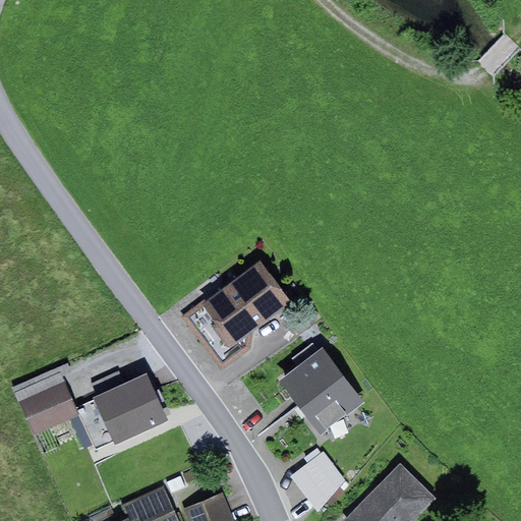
[(205,300),(181,317),(222,371),(251,349),(253,331),(292,302),(261,259),(206,301),(205,300)]
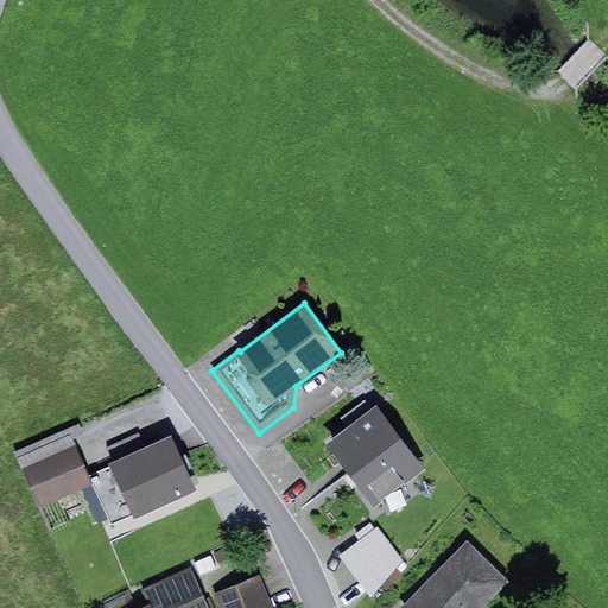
[(426,469),(377,405),(325,444),(374,508),(426,469)]
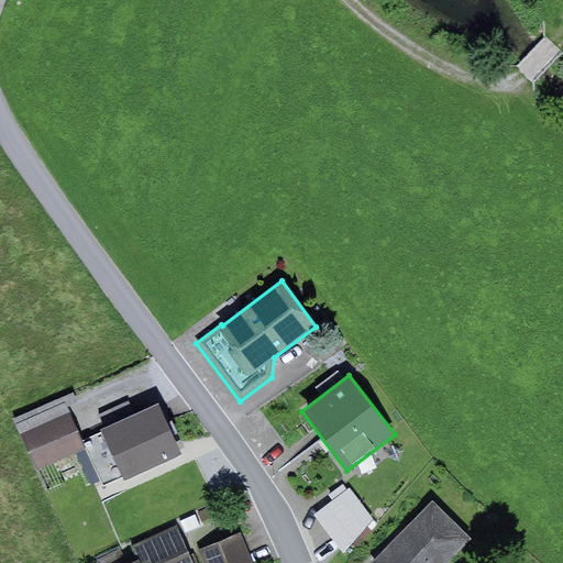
[(65,401),(15,424),(37,471),(87,449),(65,401)]
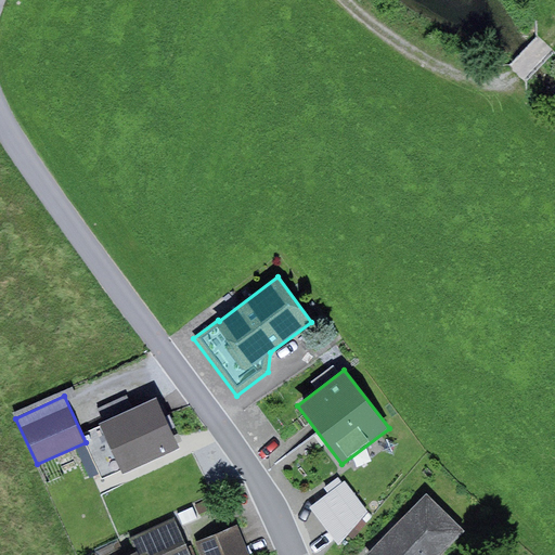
[(127,396),(89,414),(95,428),(82,434),(103,478),(121,469),(124,474),(181,447),(158,398),(133,409),(127,396)]
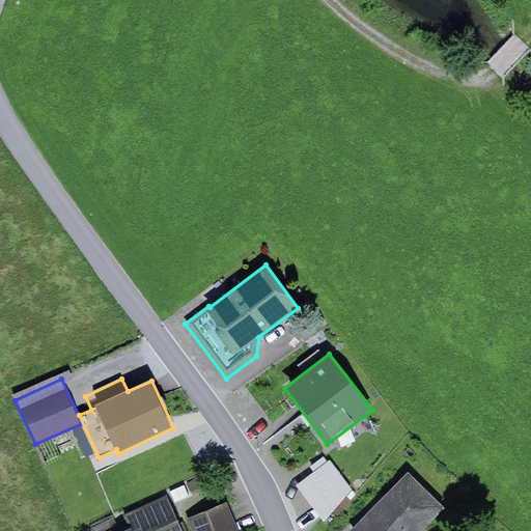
[(352,490),(330,460),(297,485),(324,523),(352,490)]
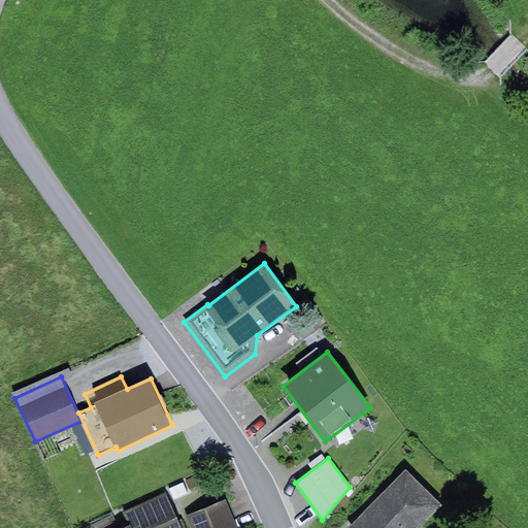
[(419,527),(442,504),(406,469),(349,527),(419,527)]
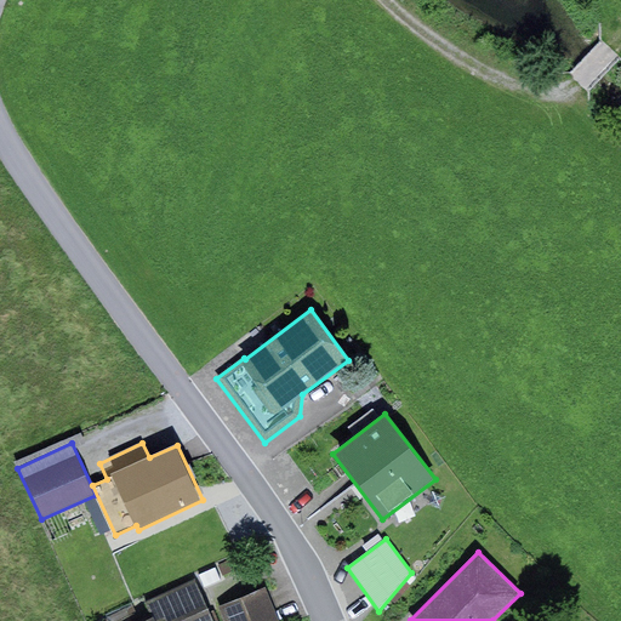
[(240,556),(200,575),(204,584),(244,564),(240,556)]
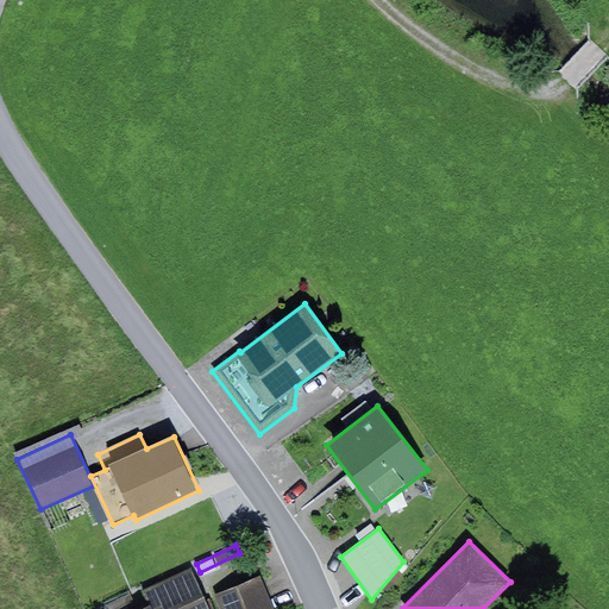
[(209,608),(192,569),(145,589),(151,604),(139,608),(209,608)]
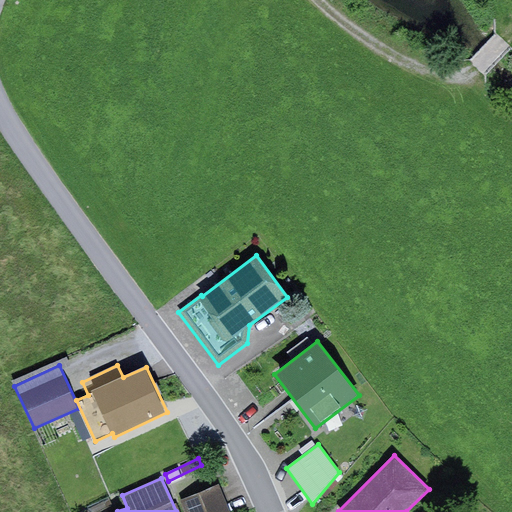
[(181,500),(186,511),(232,511),(221,484),(181,500)]
